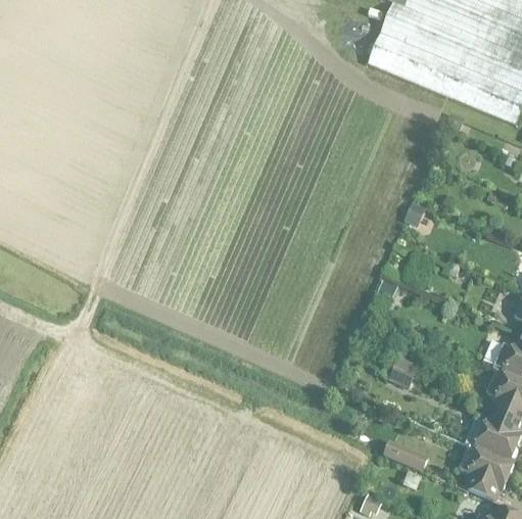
[(366,63),(515,125),(521,106),(521,0),(388,0),(391,1),(366,63)]
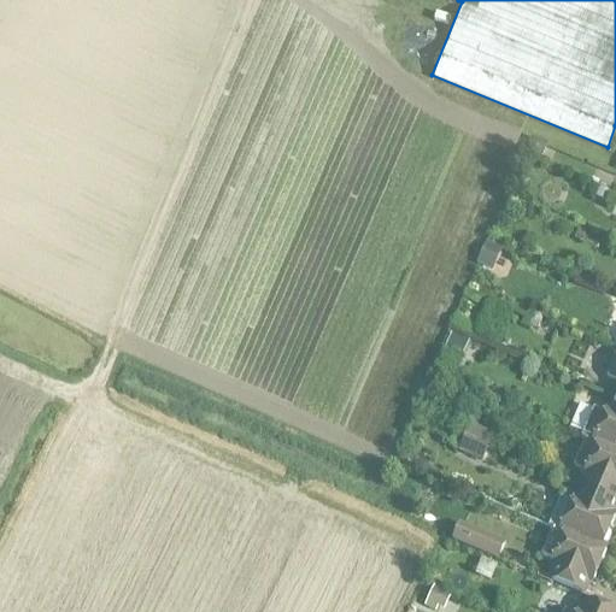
[(615,348),(605,374),(615,377),(615,348)]
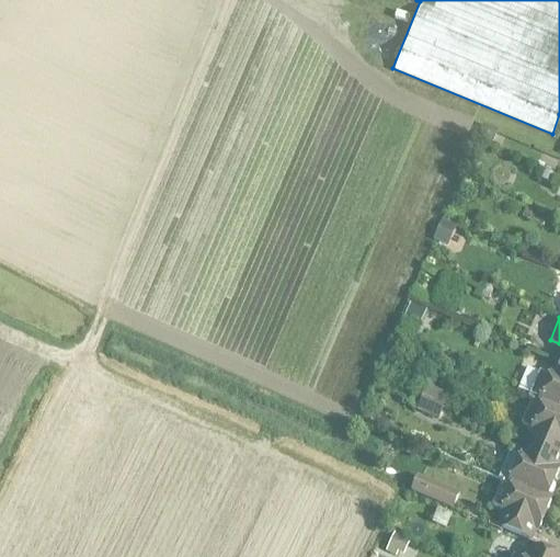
[(559,407),(559,360),(556,371),(551,370),(550,373),(538,367),(527,395),(532,396),(559,407)]
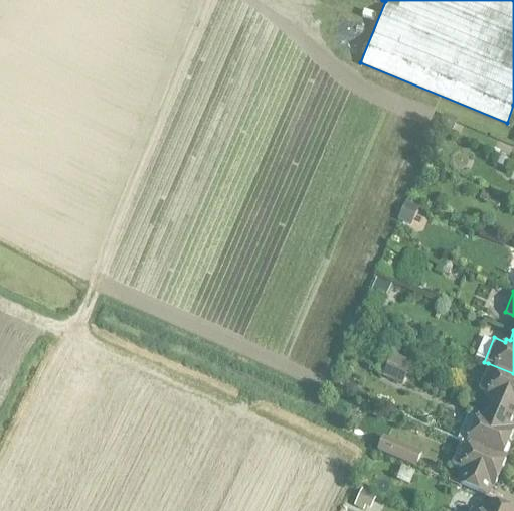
[(391,351),(386,363),(406,371),(411,360),(391,351)]
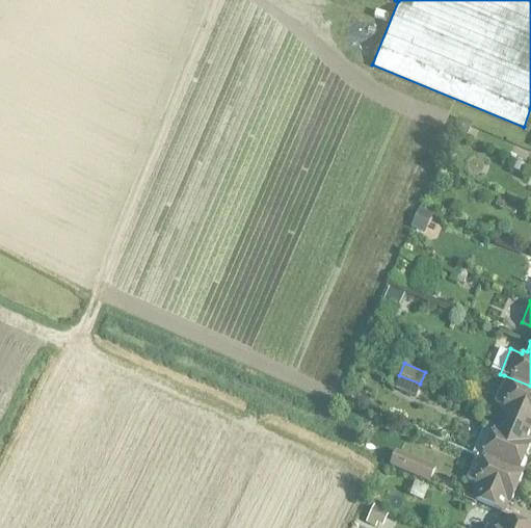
[(420,384),(399,375),(395,387),(416,396),(420,384)]
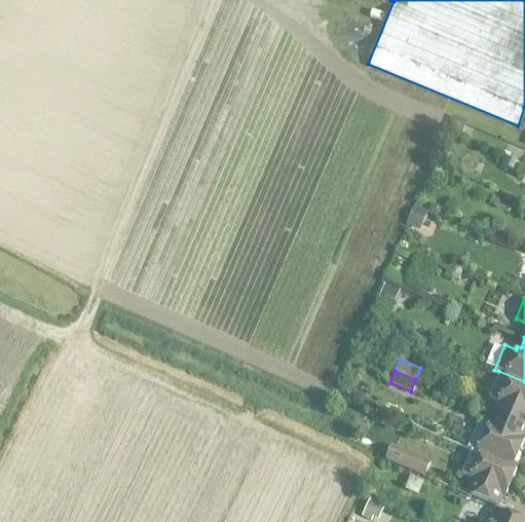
[(524,381),(498,371),(488,395),(499,399),(498,402),(501,404),(497,414),(524,425),(524,421),(524,381)]
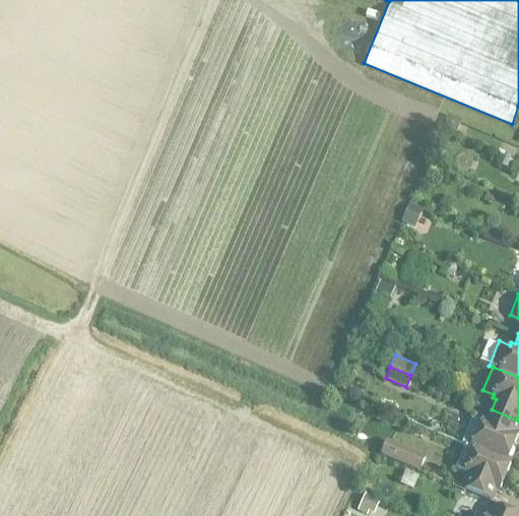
[(518,421),(492,409),(487,420),(483,418),(482,421),(471,416),(461,441),(465,443),(465,442),(506,459),(506,458),(517,433),(513,431),(518,421)]
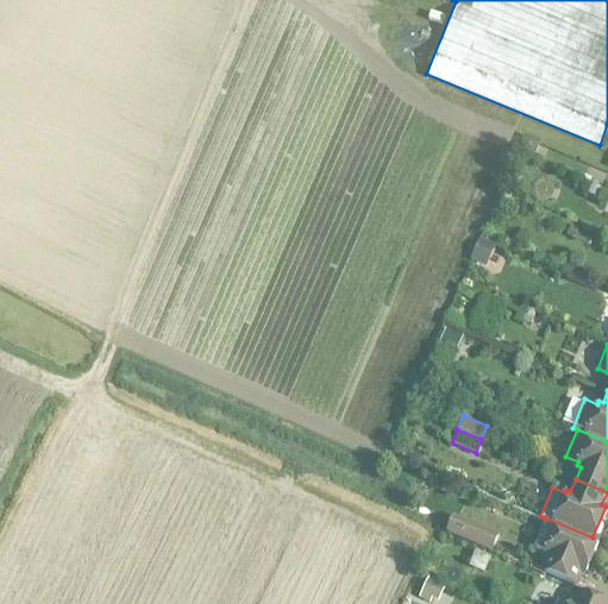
[(499,532),(452,513),(445,529),(491,548),(499,532)]
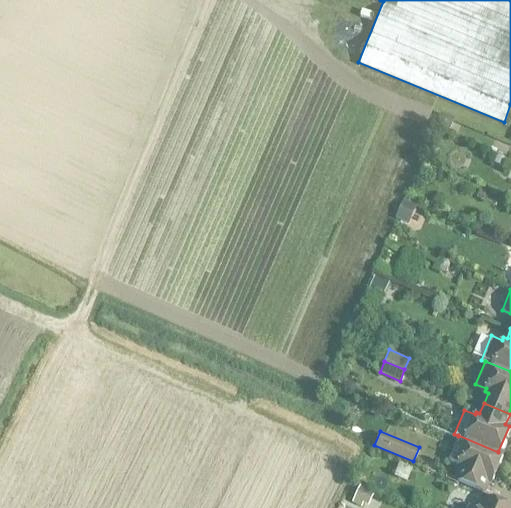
[(461,467),(459,470),(456,477),(483,489),(487,479),(490,480),(501,452),(498,451),(498,452),(458,435),(458,436),(448,458),(458,463),(457,466),(461,467)]
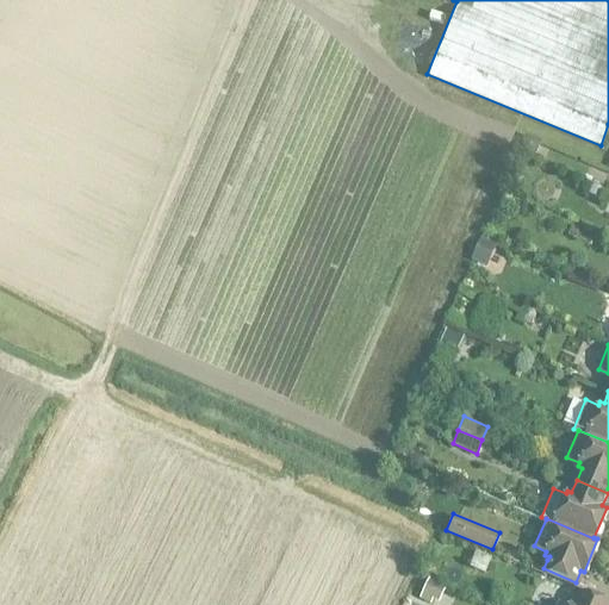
[(476,549),(468,565),(484,571),(490,555),(476,549)]
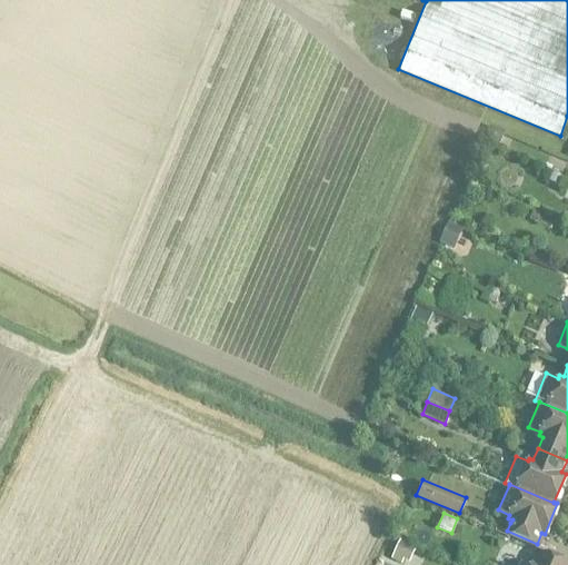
[(410,564),(417,564),(426,547),(400,535),(390,555),(410,564)]
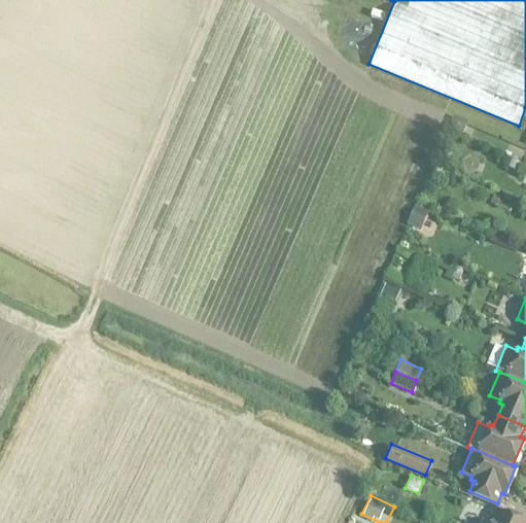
[(491,522),(481,519),(479,522),(525,522),(525,521),(501,512),(497,521),(493,520),(492,522),(491,522)]
